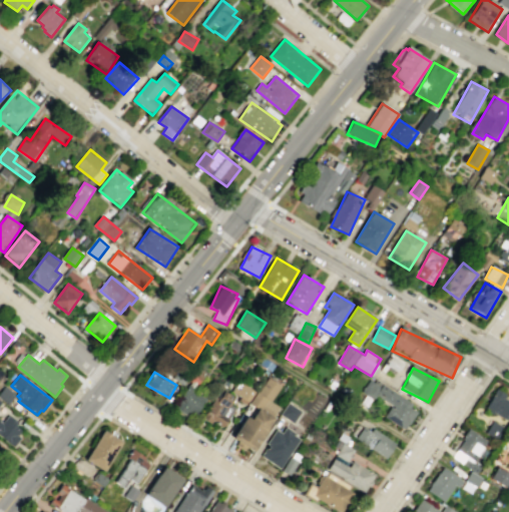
[(276,417),(281,407),(273,403),(283,386),(268,377),(252,404),(276,417)]
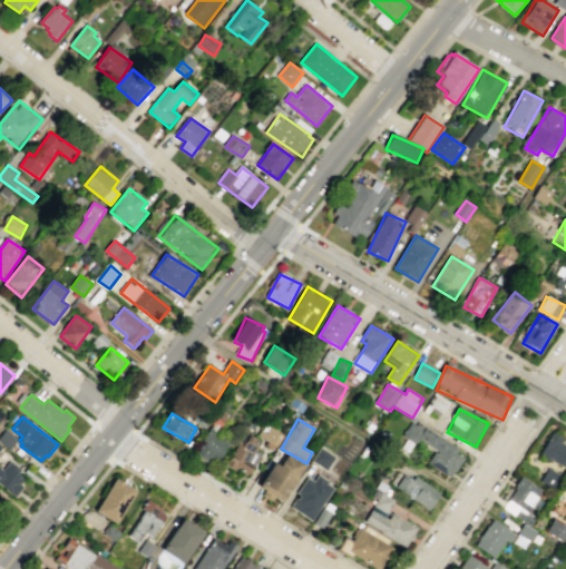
[(413,421),(403,437),(418,444),(420,440),(437,450),(429,463),(452,479),(468,454),(413,421)]
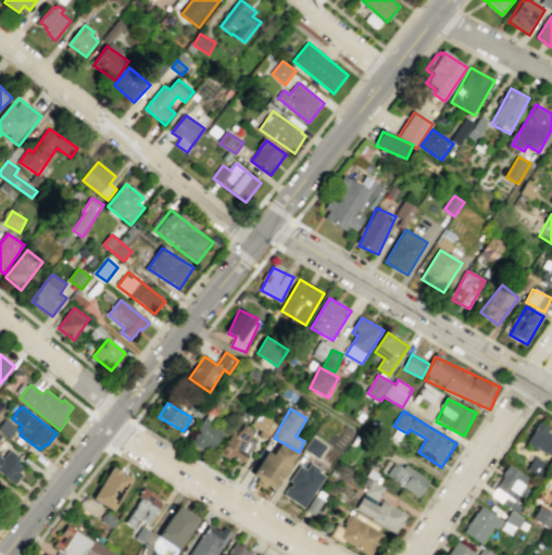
[(192,444),(213,454),(225,429),(204,419),(192,444)]
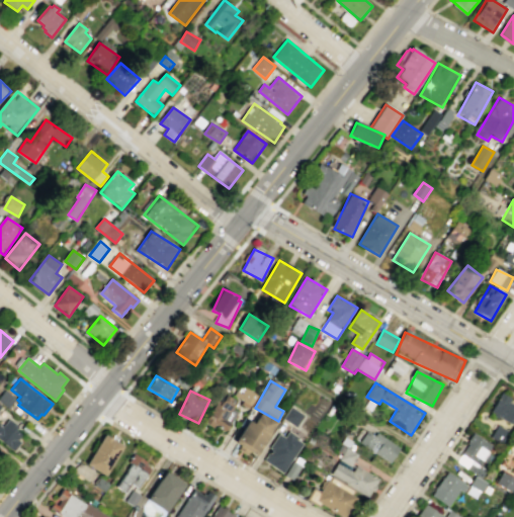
[(513,401),(503,395),(493,412),(513,424),(513,401)]
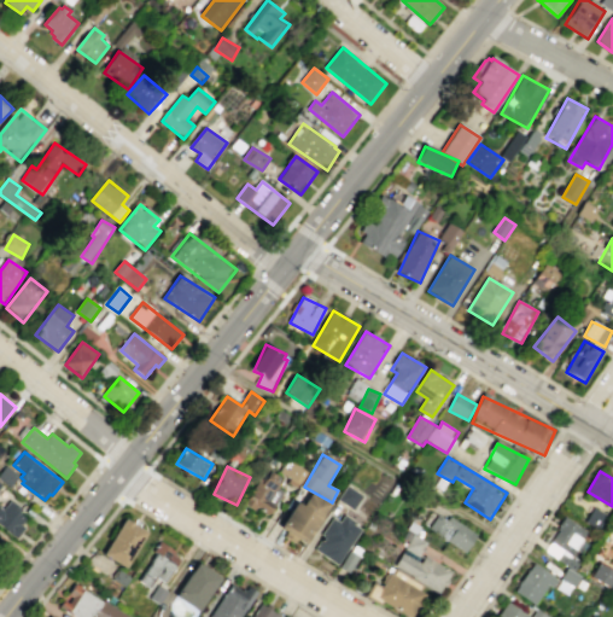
[(272,518),(289,487),(264,473),(247,505),(272,518)]
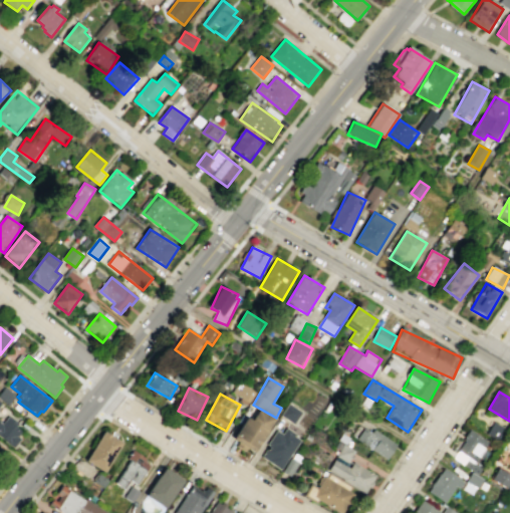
[(282,418),(297,424),(303,411),(288,405),(282,418)]
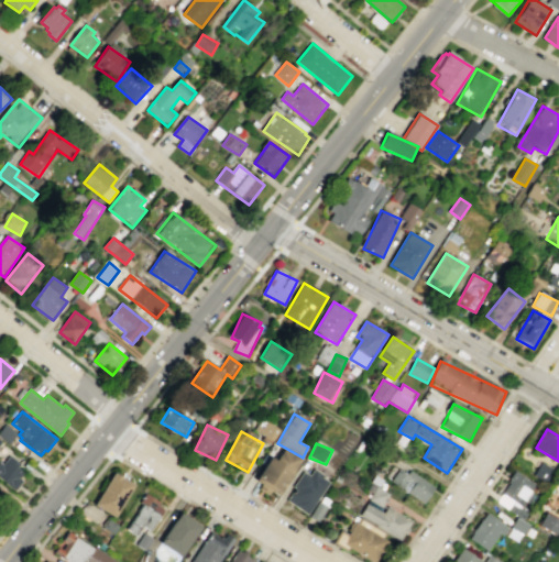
[(280,496),(303,460),(285,448),(277,461),(272,458),(256,482),(280,496)]
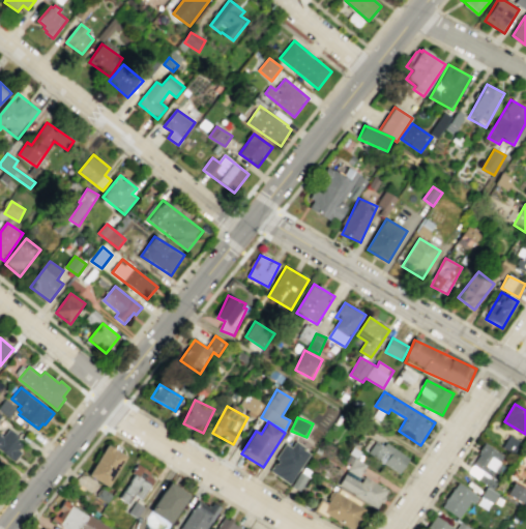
[(0,437),(0,448),(15,461),(28,445),(8,429),(0,437)]
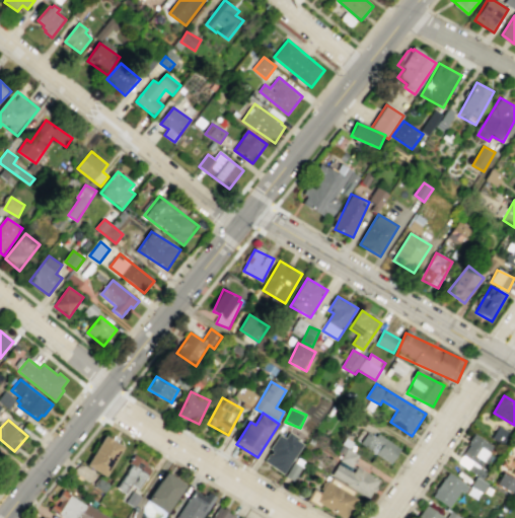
[(362,445),(392,464),(401,449),(370,431),(362,445)]
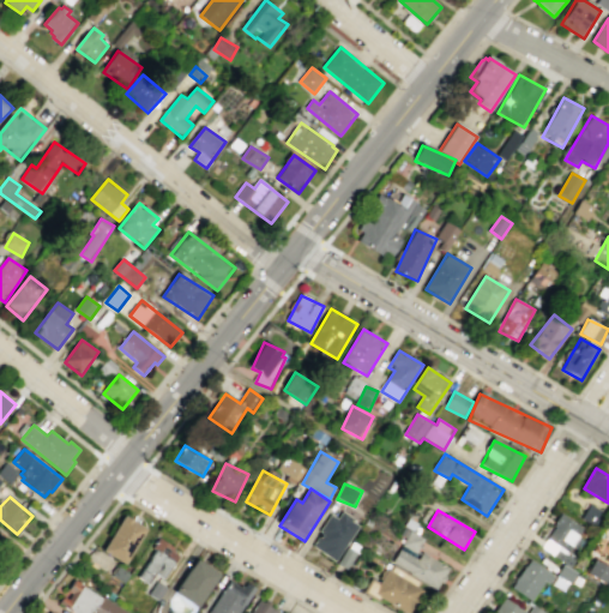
[(339,520),(333,516),(314,546),(337,562),(361,526),(343,514),(339,520)]
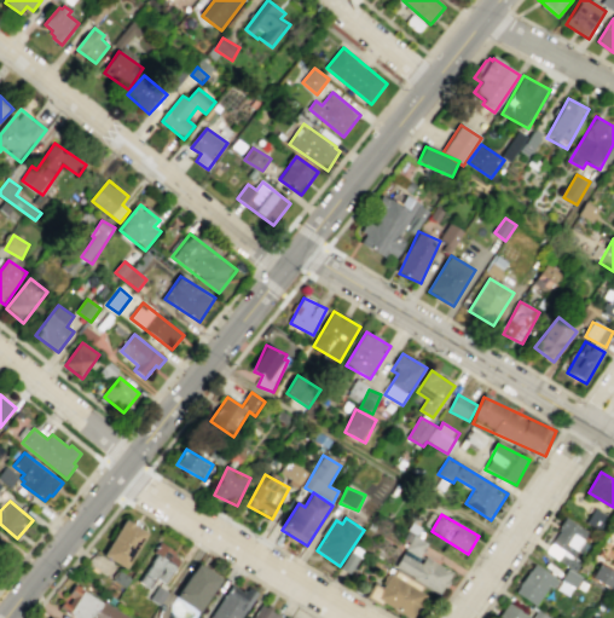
[(575,558),(590,533),(568,519),(548,553),(575,571),(581,561),(575,558)]
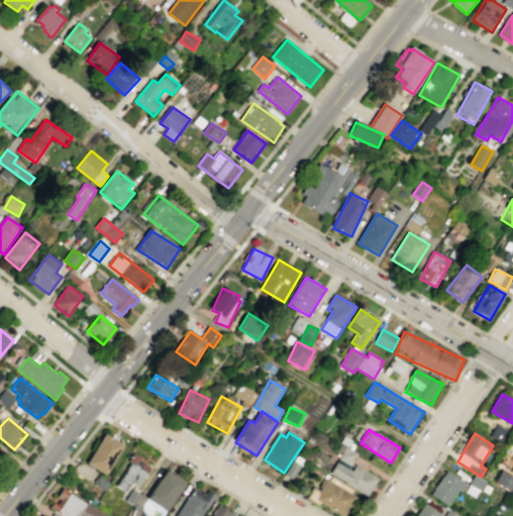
[(88,463),(106,434),(124,445),(106,476),(88,463)]
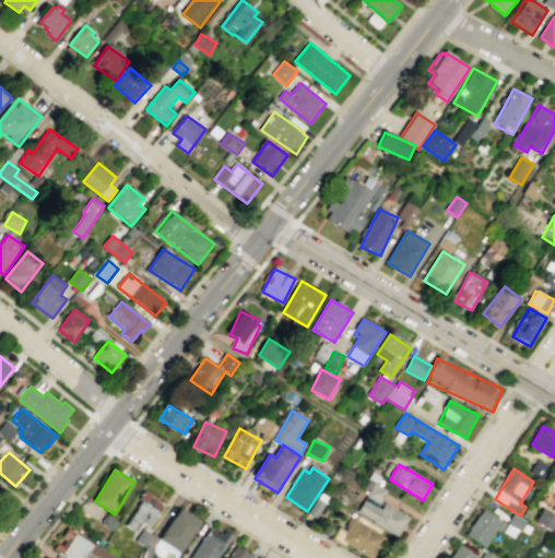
[(388,491),(376,484),(368,497),(380,505),(388,491)]
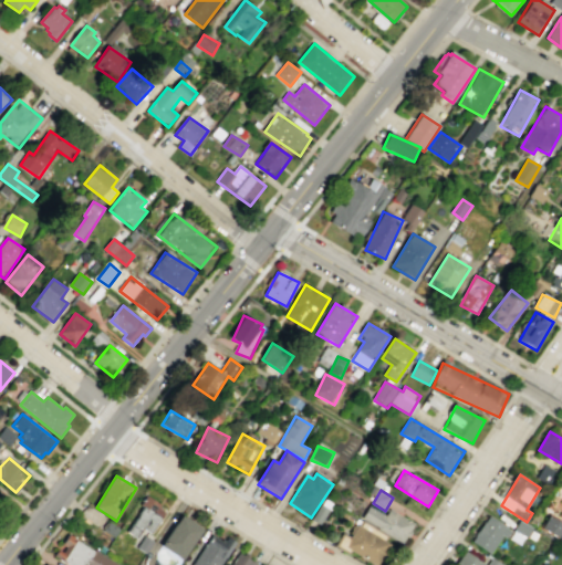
[(128,532),(138,539),(145,529),(152,533),(168,510),(148,497),(142,505),(145,508),(128,532)]
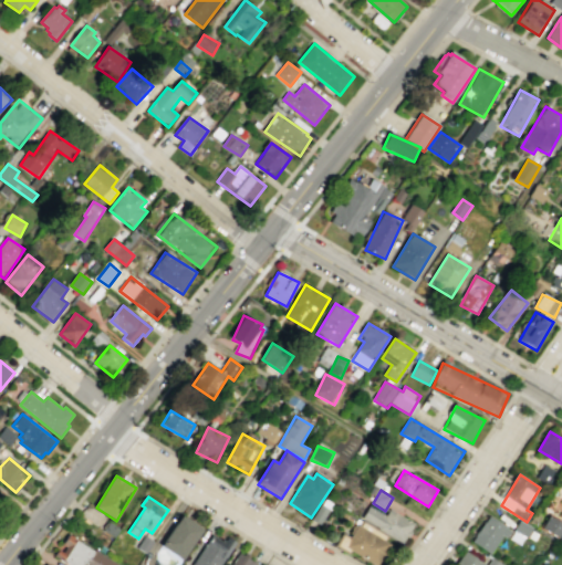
[(389,511),(388,515),(370,508),(363,522),(407,542),(416,522),(389,511)]
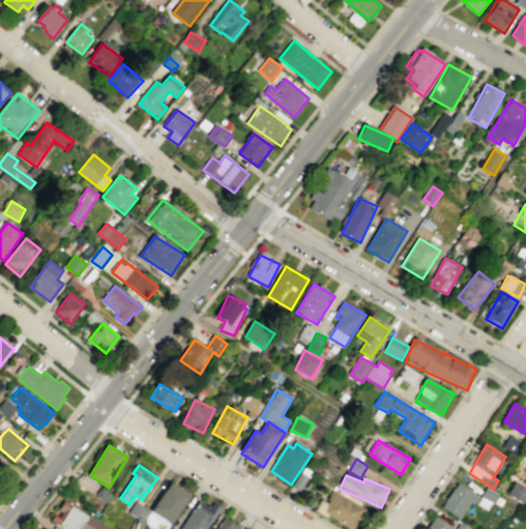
[(151,510),(171,482),(191,497),(172,525),(151,510)]
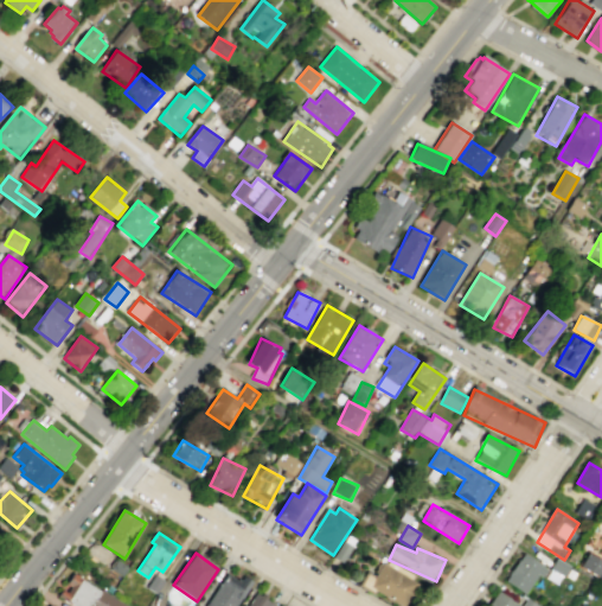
[(507,581),(529,595),(546,568),(525,554),(507,581)]
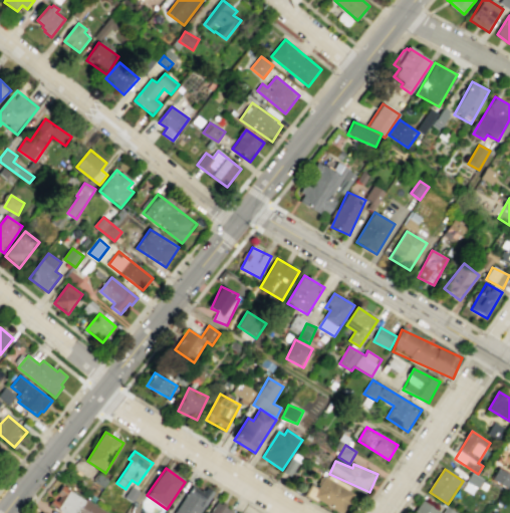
[(509,489),(509,474),(498,470),(493,482),(509,489)]
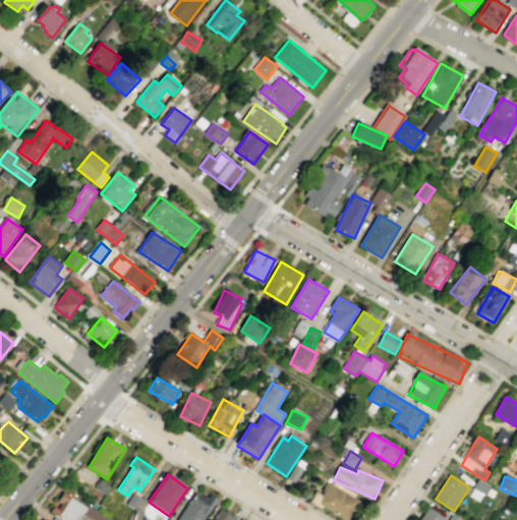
[(97,488),(102,479),(113,486),(107,496),(97,488)]
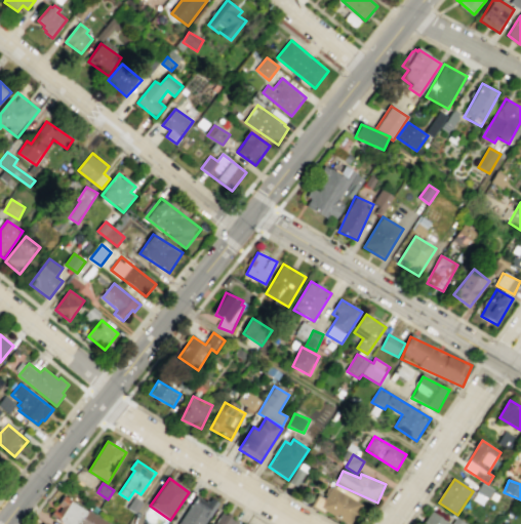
[(318,506),(346,523),(351,523),(363,506),(330,485),(318,506)]
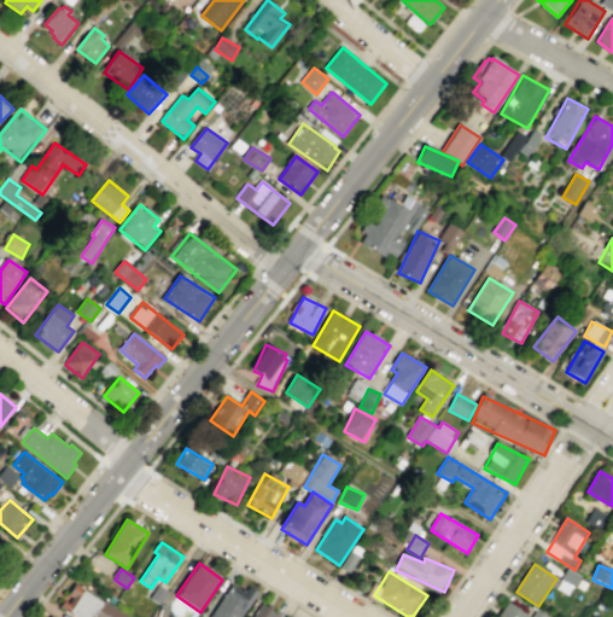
[(211,616),(233,583),(247,593),(251,587),(260,593),(244,616),(211,616)]
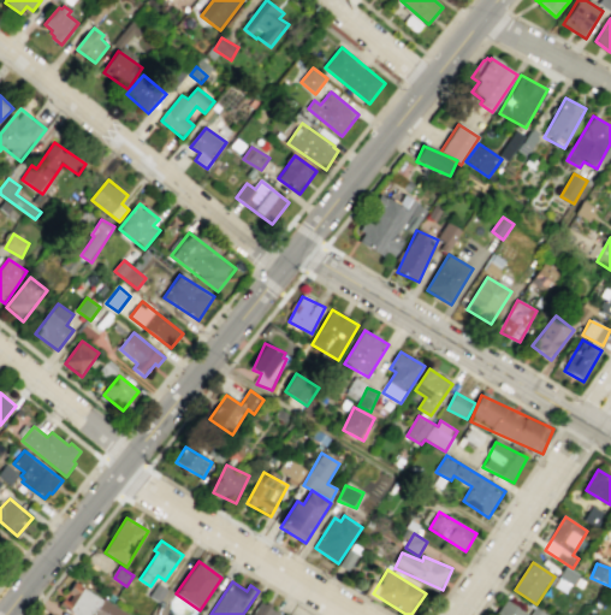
[(132,614),(76,584),(67,599),(66,599),(63,607),(76,614),(132,614)]
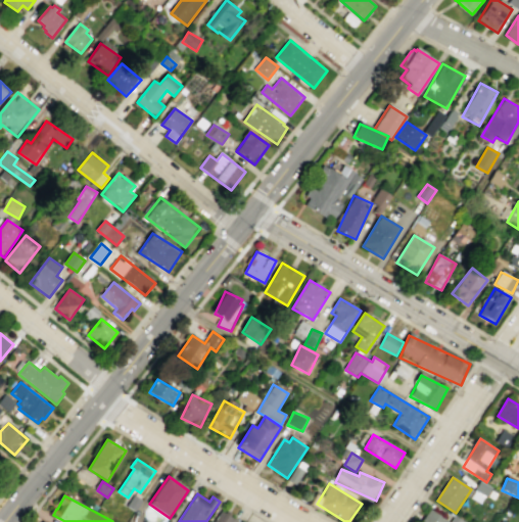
[(129,507),(136,495),(144,501),(137,512),(129,507)]
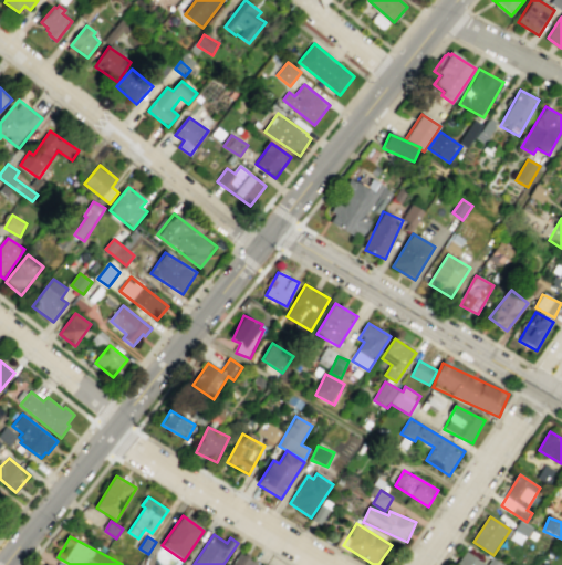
[(487,564),(488,563),(465,552),(458,564),(487,564)]
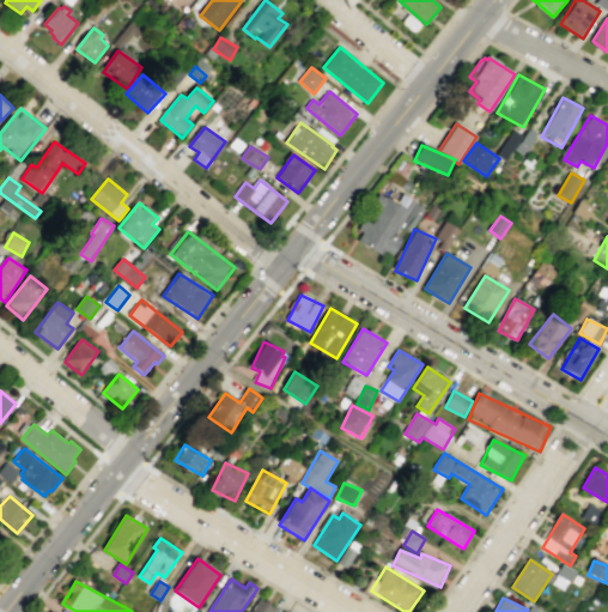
[(275,611),(278,609),(256,599),(250,611),(275,611)]
